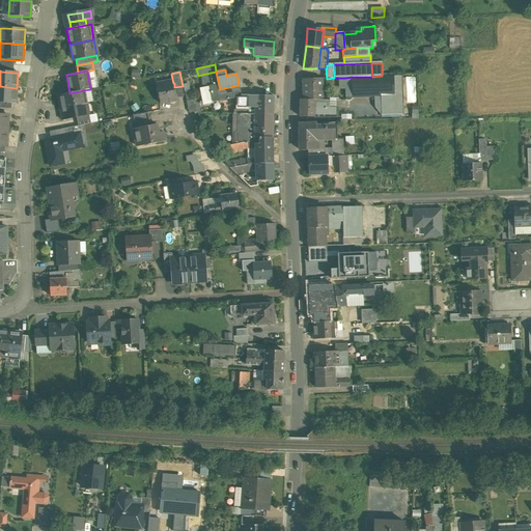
[(216,72),(201,75),(203,89),(210,87),(219,85),(216,72)]
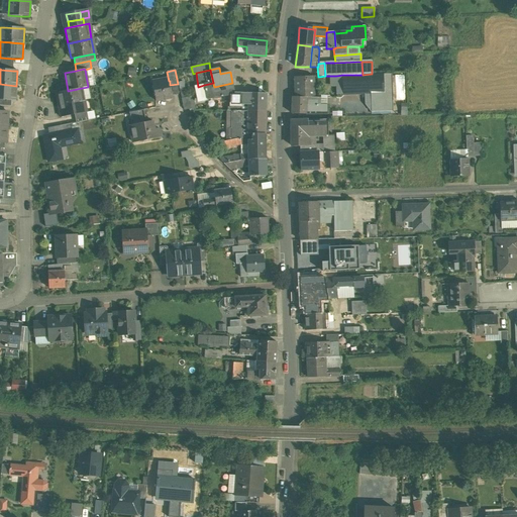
[(383,75),(342,76),(342,85),(342,94),(371,94),(384,93),(384,75),(383,75)]
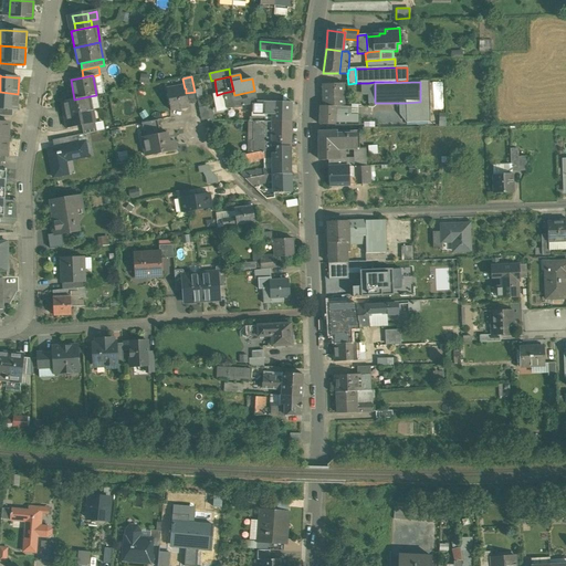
[(420,102),(406,103),(406,123),(421,122),(420,108),(428,108),(428,82),(425,82),(420,82),(420,102)]
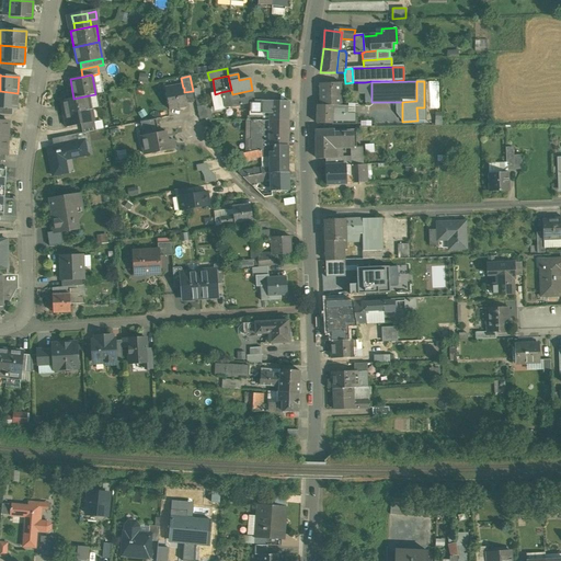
[(339,83),(321,83),(321,105),(331,106),(331,104),(340,103),(339,83)]
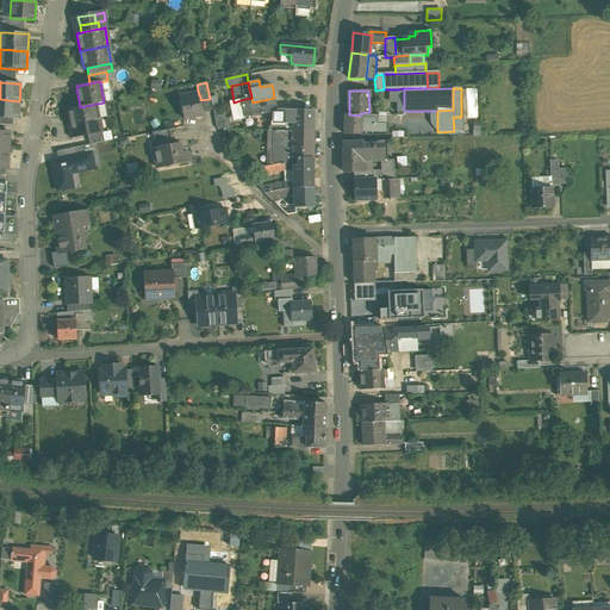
[(199,95),(180,99),(184,119),(204,116),(200,100),(200,95),(199,95)]
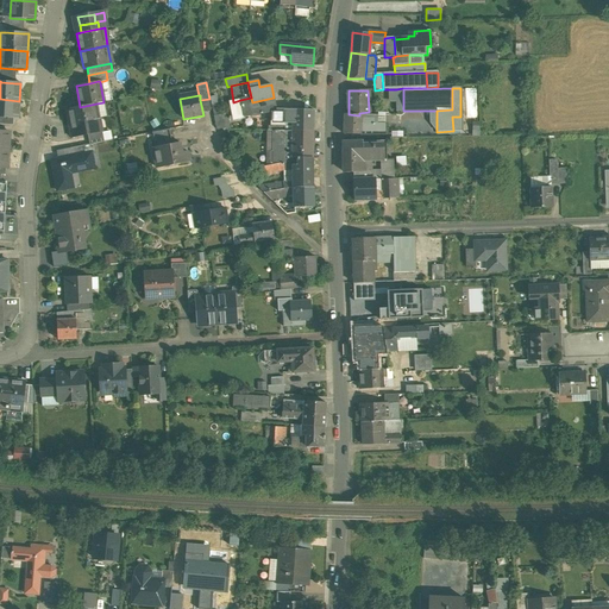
[(274,98),(252,102),(251,98),(240,100),(244,118),(271,112),(277,111),(274,98)]
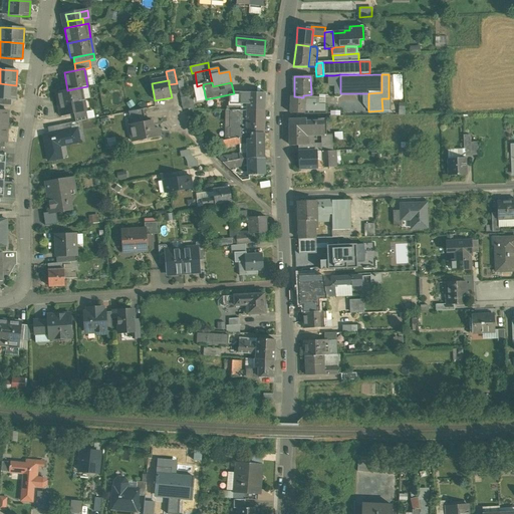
[(16,85),(0,83),(0,98),(11,99),(15,100),(16,85)]
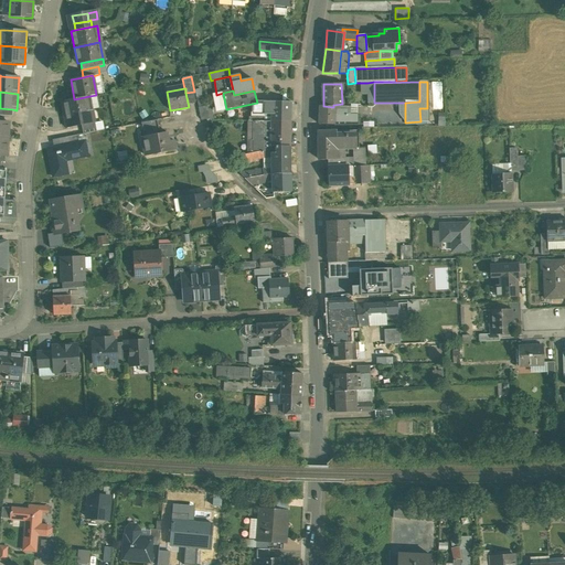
[(74,99),(61,102),(66,128),(81,125),(85,124),(84,123),(94,121),(89,96),(74,99)]
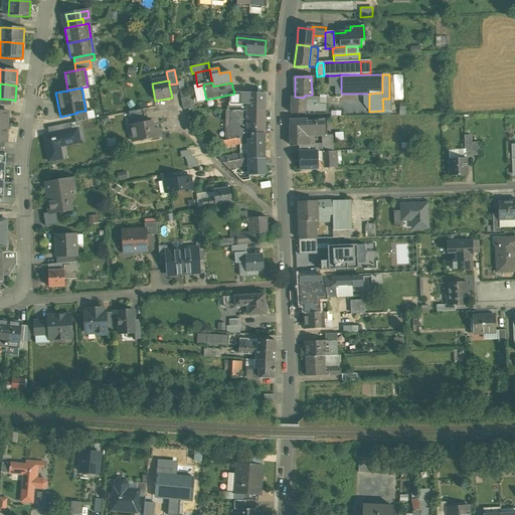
[(234,94),(229,95),(228,111),(230,111),(240,111),(240,104),(239,104),(239,93),(234,94)]
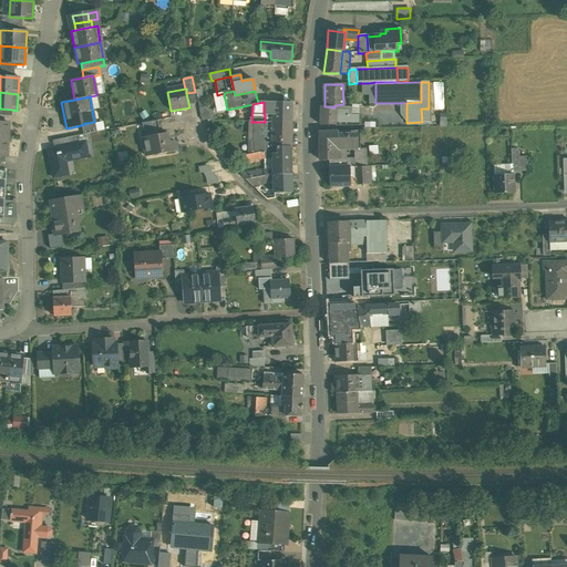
[(272,102),(264,102),(264,114),(265,114),(265,122),(271,123),(272,102)]
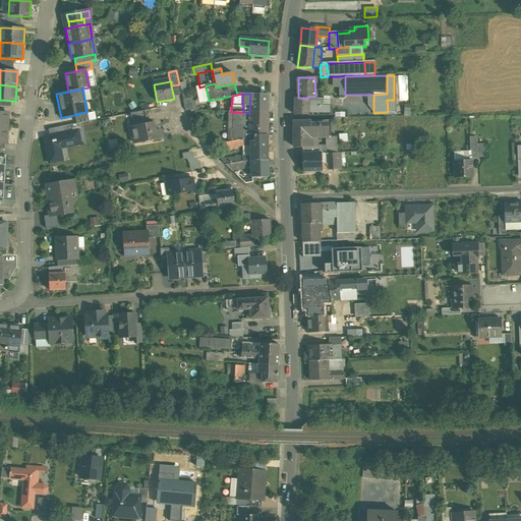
[(268,95),(250,94),(249,113),(268,113),(268,95)]
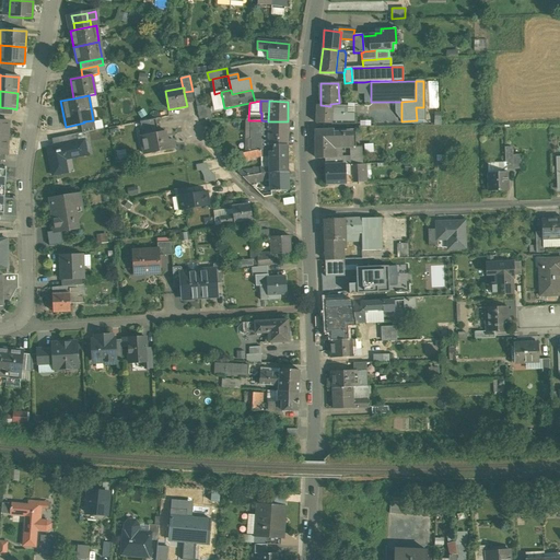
[(321,105),(316,105),(316,124),(338,124),(353,124),(353,114),(346,114),(330,113),(330,106),(321,105)]
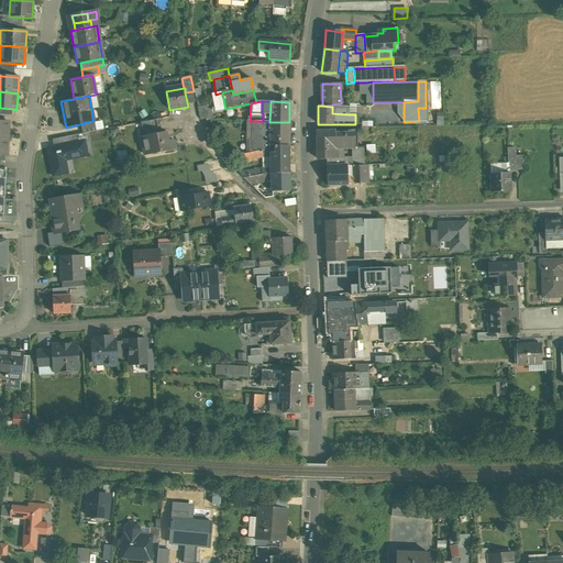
[(156,120),(141,123),(143,134),(158,131),(156,120)]
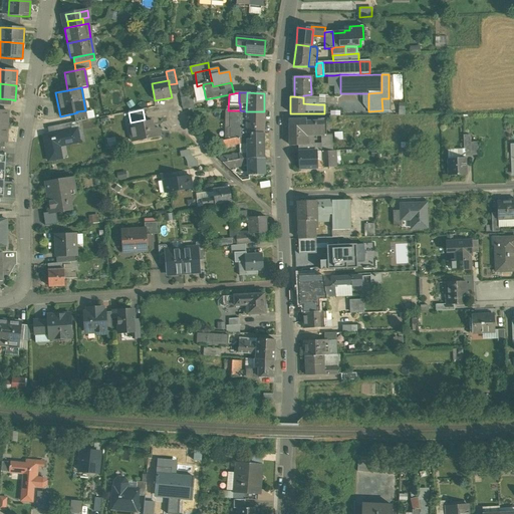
[(85,110),(76,111),(77,112),(73,113),(75,122),(87,119),(85,110)]
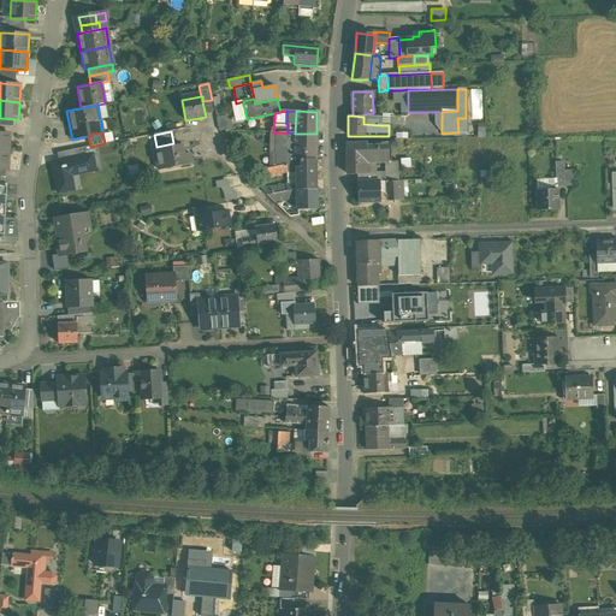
[(288,132),(276,132),(274,153),(273,153),(273,165),(274,165),(274,167),(286,165),(301,163),(301,160),(295,160),(295,134),(288,132)]
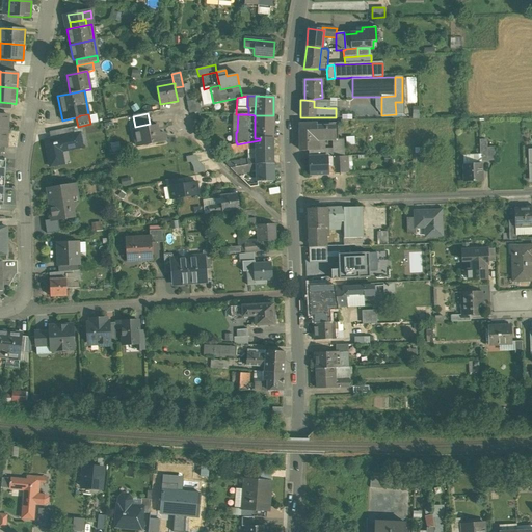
[(273,115),(255,115),(255,138),(260,138),(273,138),(273,115)]
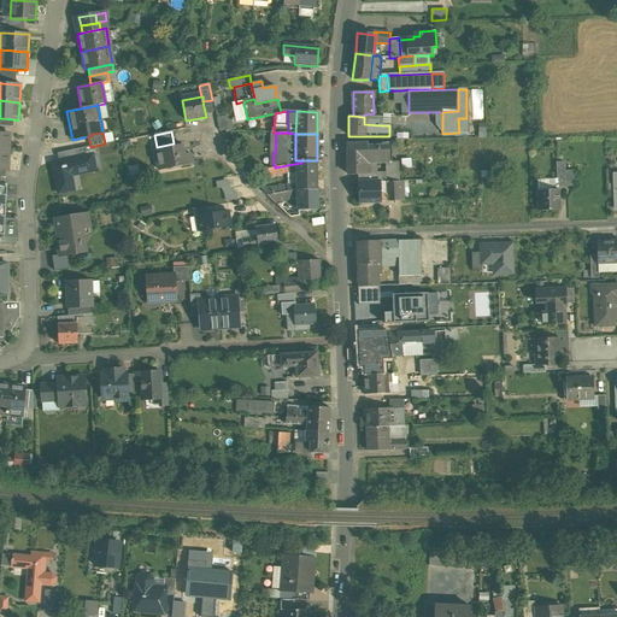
[(389,142),(366,144),(347,144),(347,160),(348,159),(348,175),(358,175),(375,175),(375,174),(375,163),(386,162),(389,162),(389,142)]
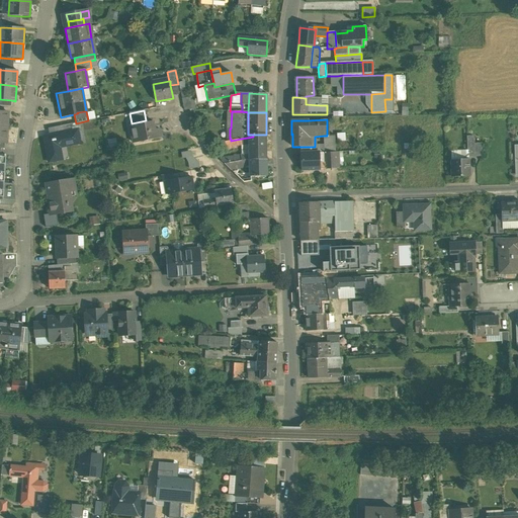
[(146,120),(132,123),(132,125),(130,126),(134,143),(161,138),(159,128),(155,130),(153,121),(146,123),(146,120)]
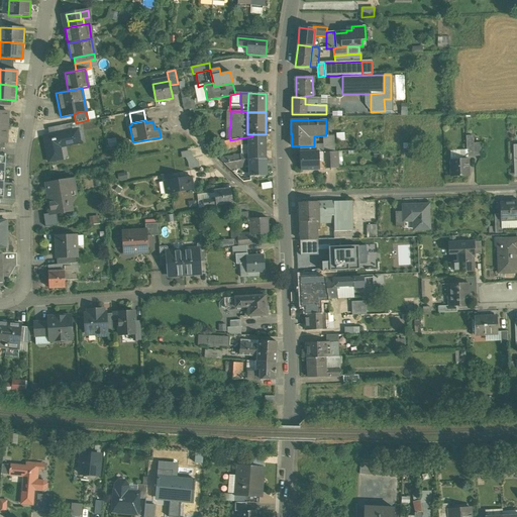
[(70,124),(57,126),(58,133),(72,130),(70,124)]
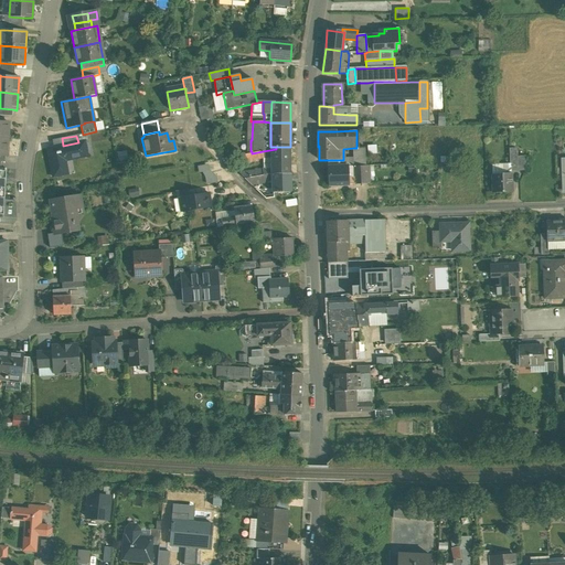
[(63,146),(48,149),(53,178),(68,174),(66,161),(87,157),(84,141),(78,142),(63,146)]
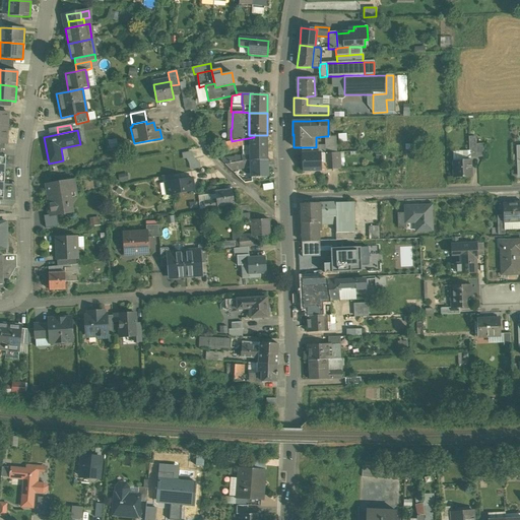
[(243,145),(250,144),(250,149),(267,149),(267,135),(254,135),(254,137),(242,139),(243,145)]
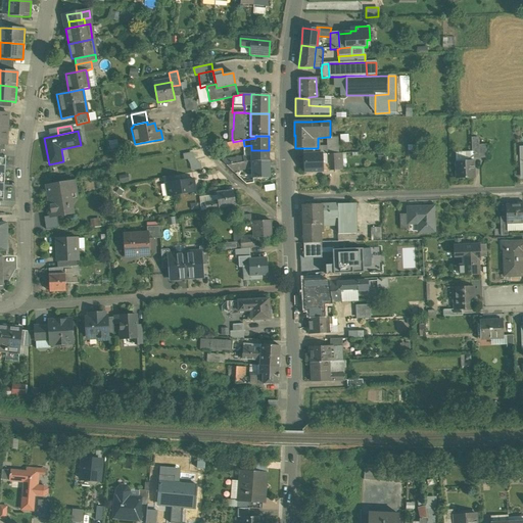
[(337,136),(330,137),(327,137),(327,146),(327,153),(328,153),(338,153),(337,136)]
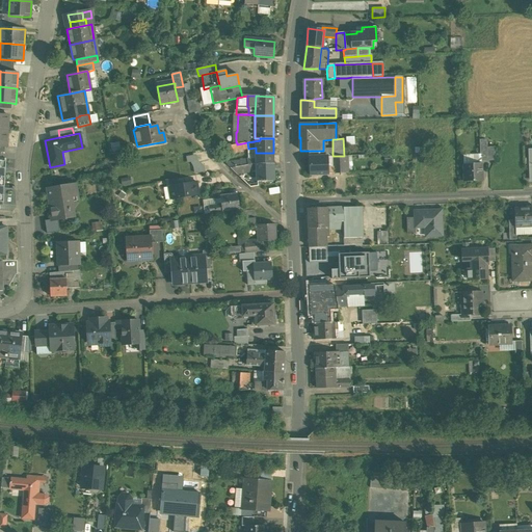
[(237,144),(230,147),(231,153),(248,149),(247,142),(237,144)]
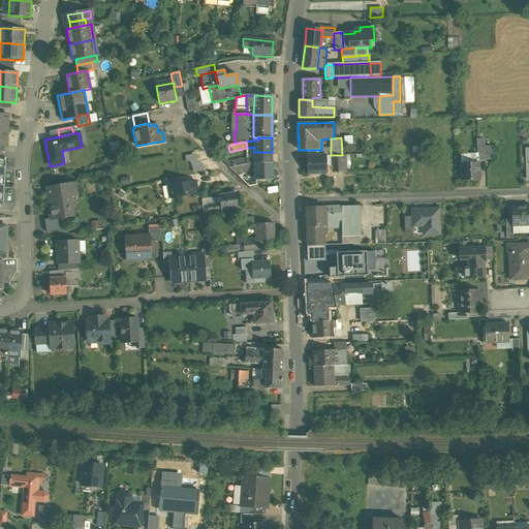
[(248,164),(254,163),(255,163),(272,163),(272,152),(254,152),(254,159),(246,159),(239,160),(240,165),(248,164)]
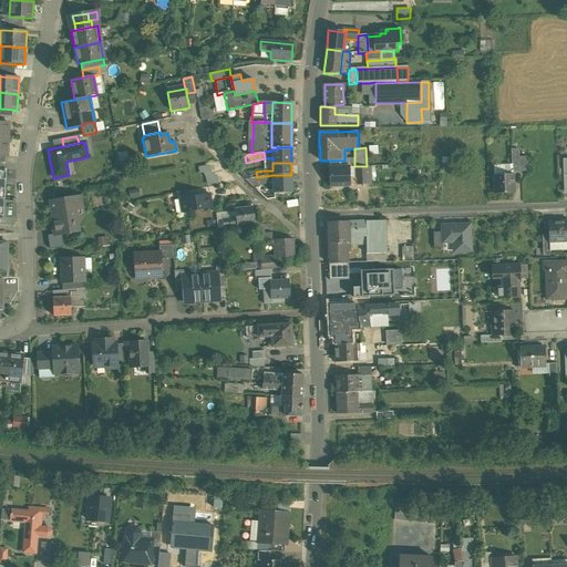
[(197,166),(198,173),(204,173),(206,184),(217,183),(216,172),(209,173),(207,164),(197,166)]
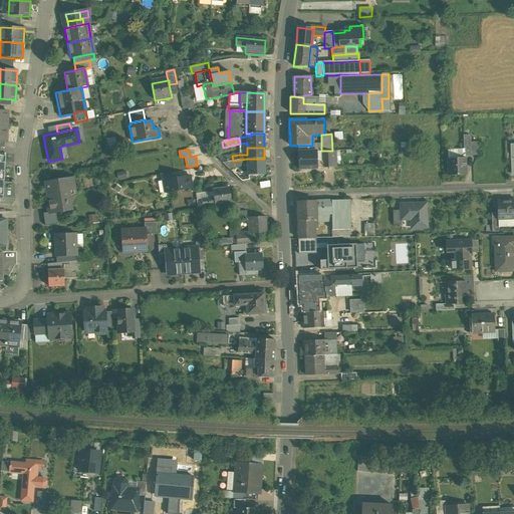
[(456,150),(447,150),(448,159),(456,158),(456,150)]
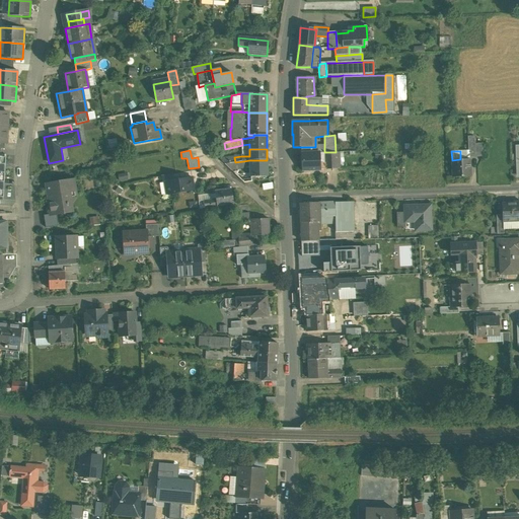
[(468,151),(460,151),(460,159),(469,159),(469,156),(468,151)]
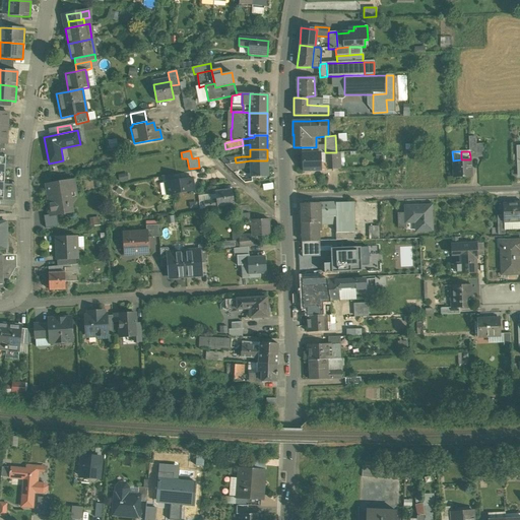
[(336,152),(326,152),(325,152),(320,153),(321,170),(337,170),(337,152),(336,152)]
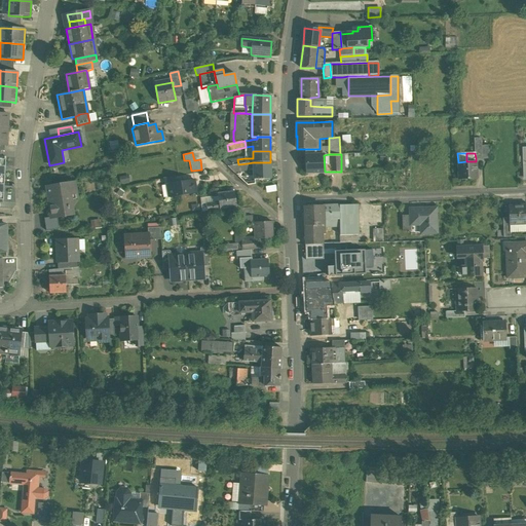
[(324,155),(305,155),(306,173),(325,172),(324,155)]
